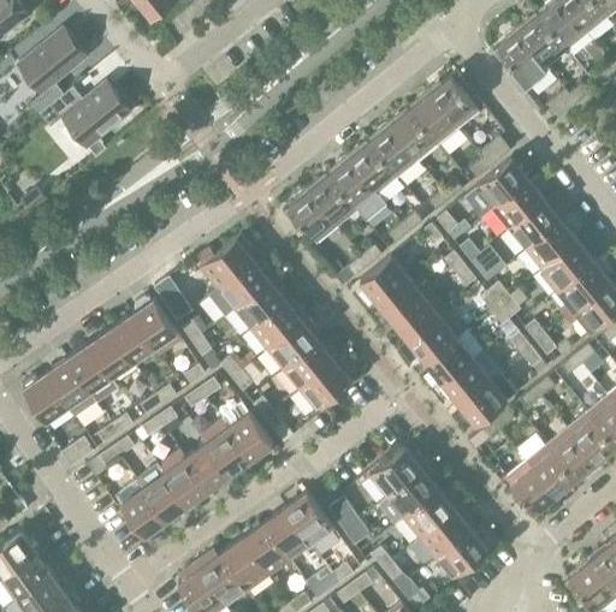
[(0,0),(0,39),(30,16),(17,0),(0,0)]
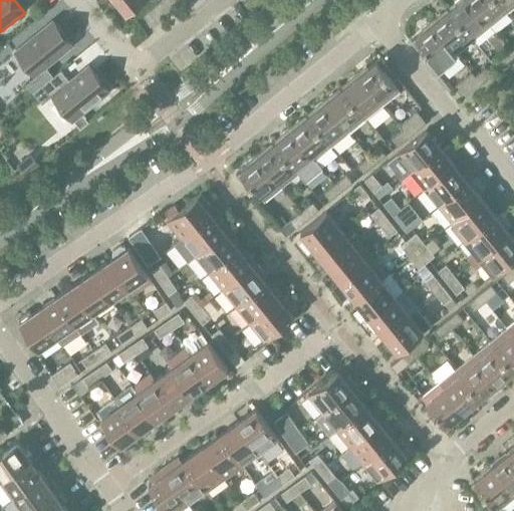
[(103,11),(110,6),(104,0),(101,0),(97,3),(103,11)]
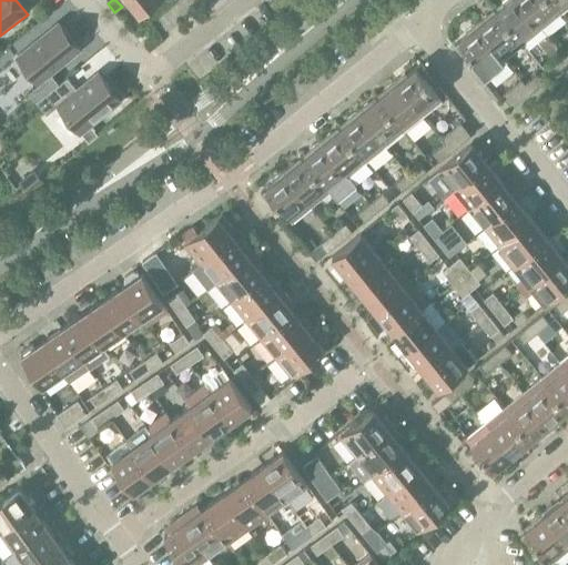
[(141,17),(161,0),(127,0),(128,1),(141,17)]
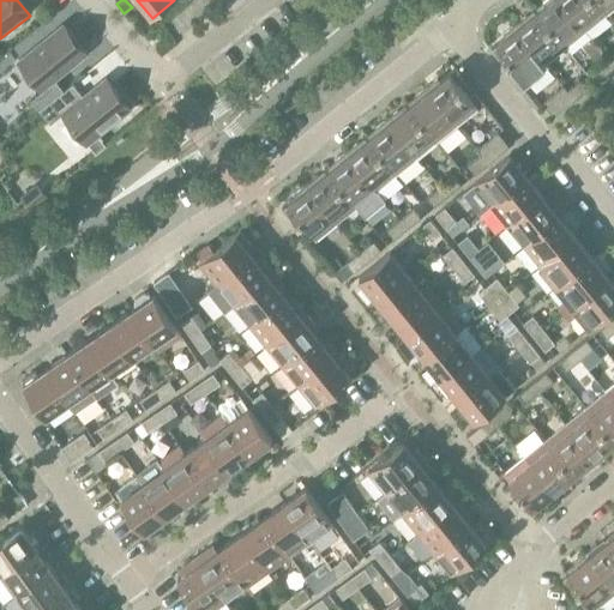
[(537,14),(566,49),(587,34),(559,0),(549,0),(543,5),(546,7),(537,14)]
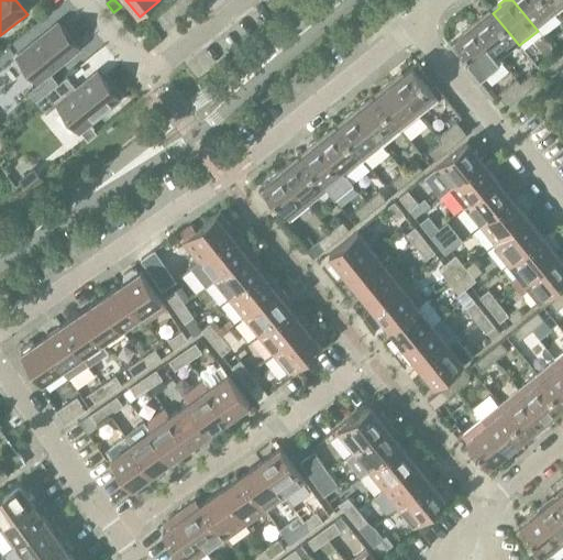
[(512,0),(538,31),(556,15),(543,0),(512,0)]
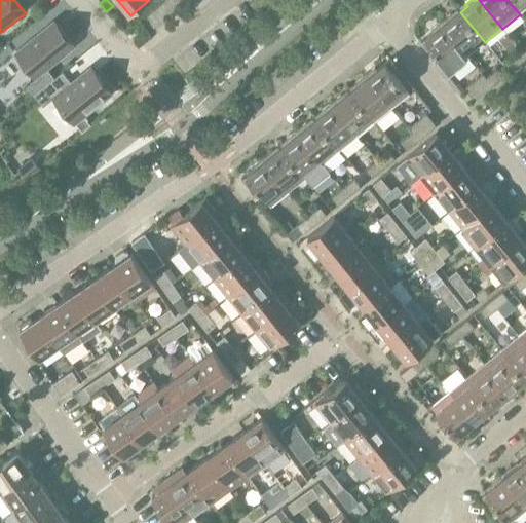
[(525,0),(508,0),(520,14),(525,8),(525,0)]
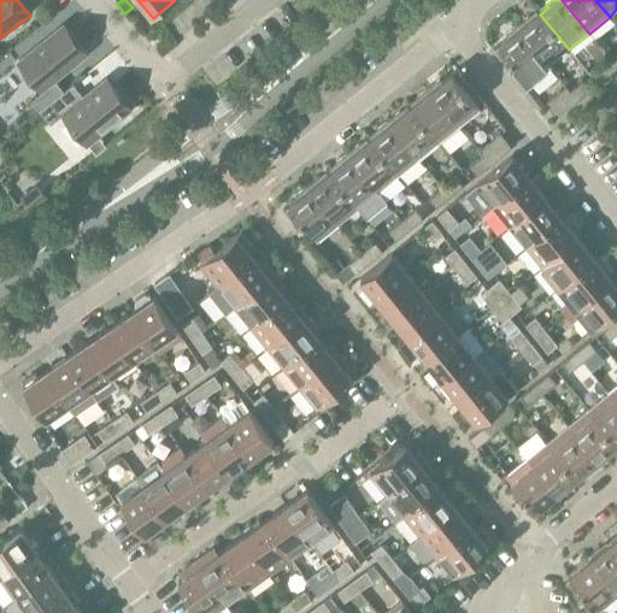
[(517,28),(548,66),(569,49),(540,15),(532,22),(529,19),(517,28)]
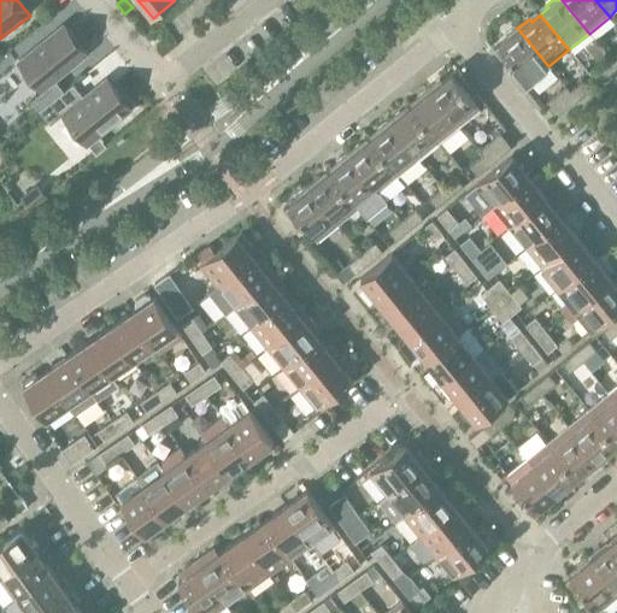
[(87,57),(63,27),(18,63),(42,93),(87,57)]
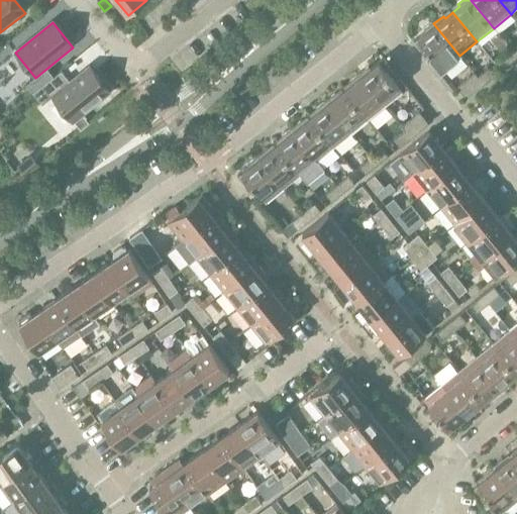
[(414,43),(420,52),(424,48),(444,73),(461,60),(459,57),(459,56),(433,23),(424,31),(426,33),(414,43)]
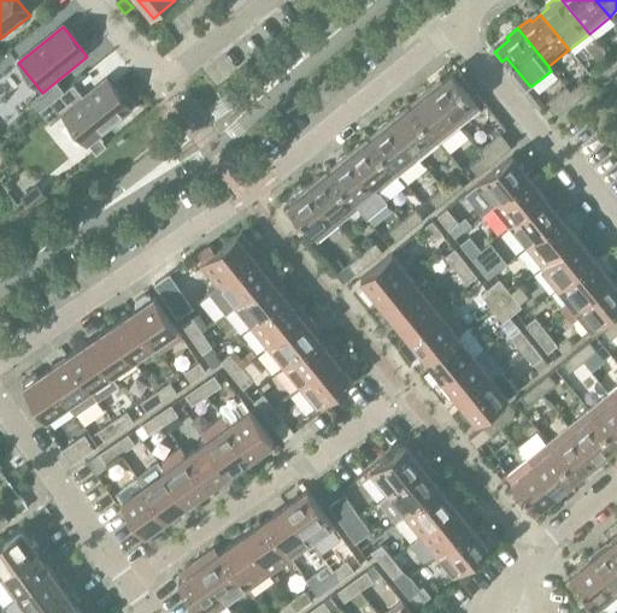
[(605,81),(616,71),(616,66),(611,60),(598,71),(605,81)]
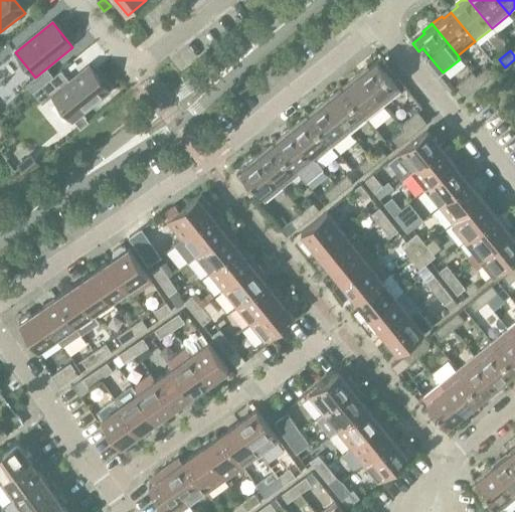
[(358,75),(384,108),(401,94),(384,71),(388,68),(382,61),(381,60),(369,69),(367,67),(358,75)]
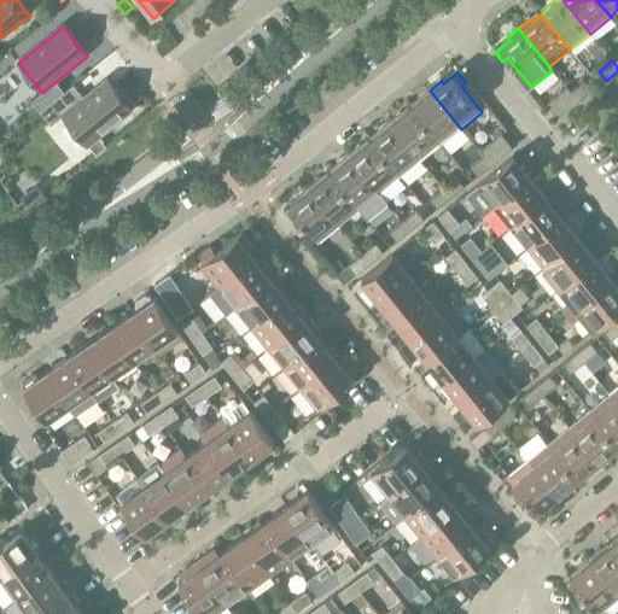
[(74,87),(51,105),(40,113),(52,128),(64,118),(87,147),(132,111),(129,109),(127,110),(118,100),(121,98),(108,81),(83,100),(74,87)]
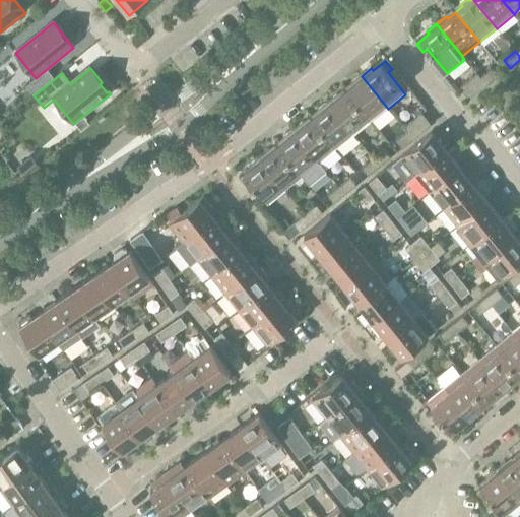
[(486,86),(499,77),(492,69),(480,78),(480,79),(486,86)]
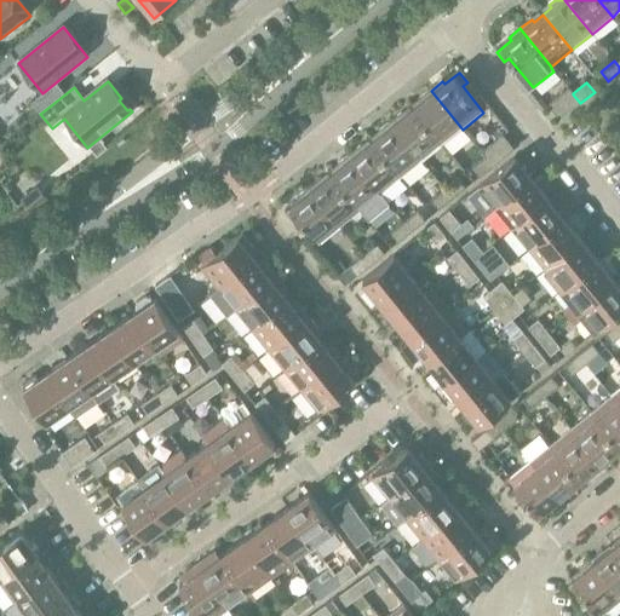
[(573,95),(573,93),(569,90),(549,107),(560,120),(580,103),(573,95)]
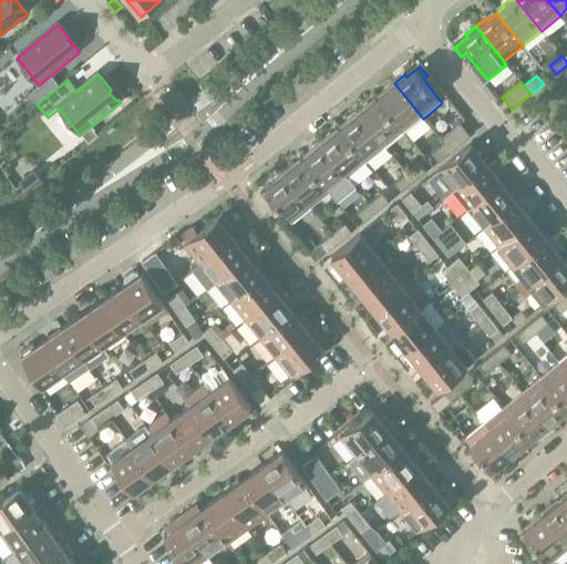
[(423,119),(394,83),(383,91),(385,94),(378,101),(404,134),(423,119)]
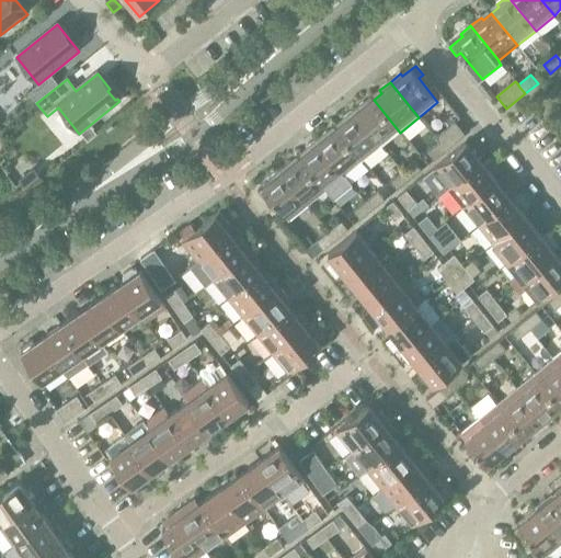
[(353,112),(381,147),(400,133),(374,100),(366,106),(364,103),(353,112)]
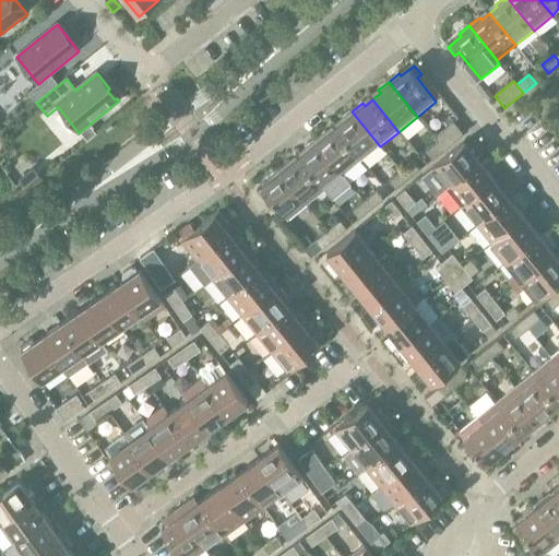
[(335,129),(361,162),(380,146),(352,111),(341,120),(343,122),(335,129)]
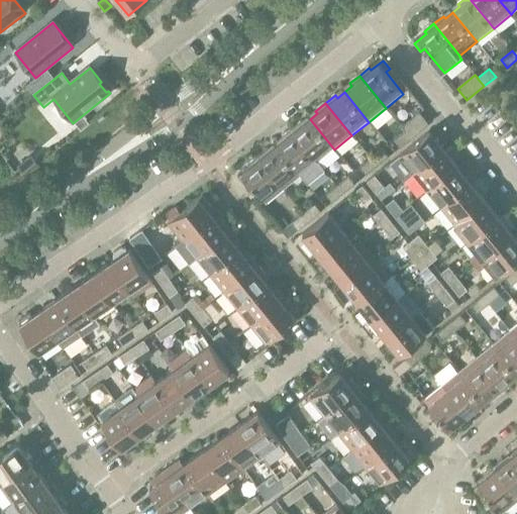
[(411,139),(429,125),(420,114),(402,128),(405,132),(411,139)]
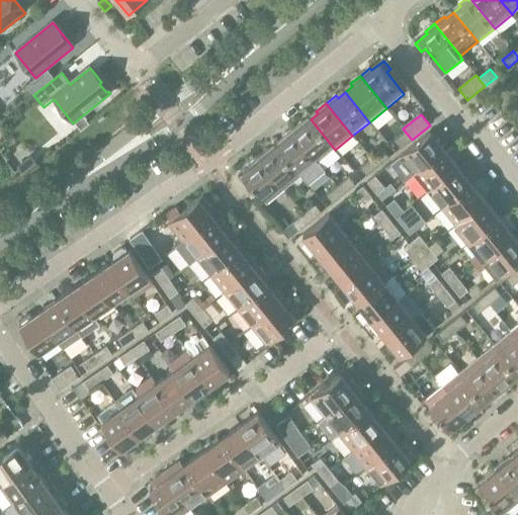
[(291,131),(318,163),(335,150),(311,119),(304,125),(301,122),(291,131)]
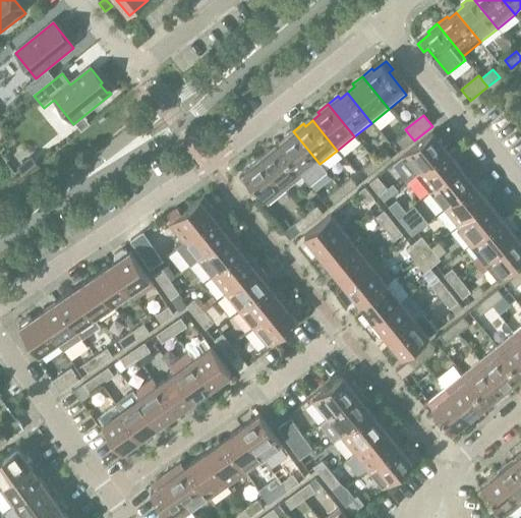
[(286,141),(279,148),(303,178),(310,186),(327,173),(320,164),(293,131),(284,139),(286,141)]
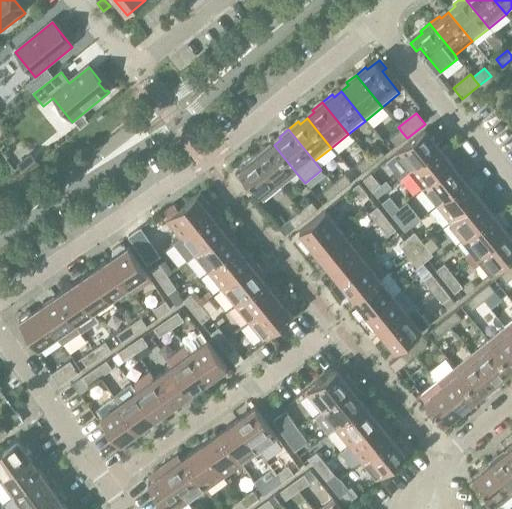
[(396,148),(407,138),(401,131),(390,140),(396,148)]
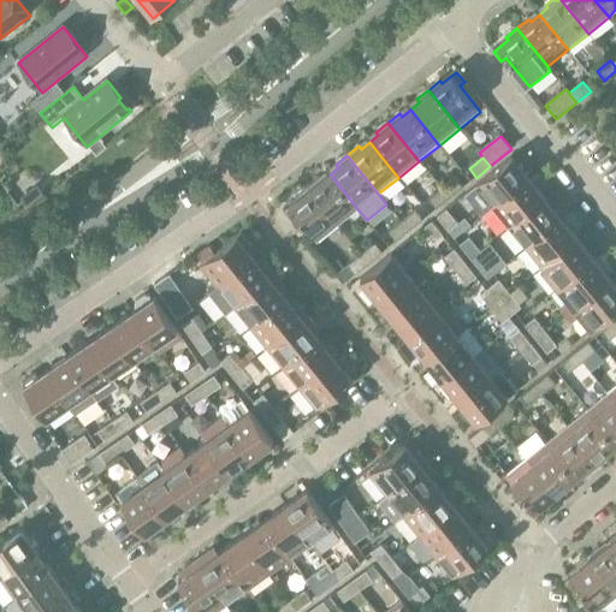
[(475,188),(463,197),(481,219),(493,209),(529,179),(511,159),(475,188)]
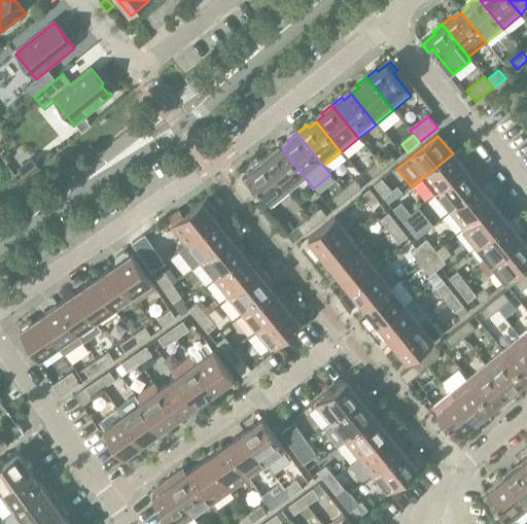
[(262,161),(289,195),(307,180),(282,149),(274,155),(272,152),(262,161)]
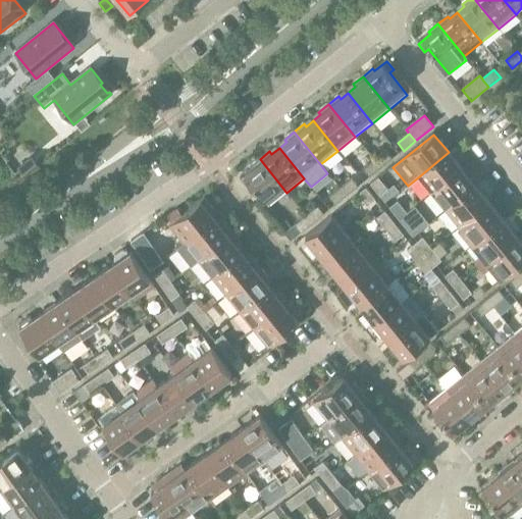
[(386,152),(374,161),(380,169),(393,159),(386,152)]
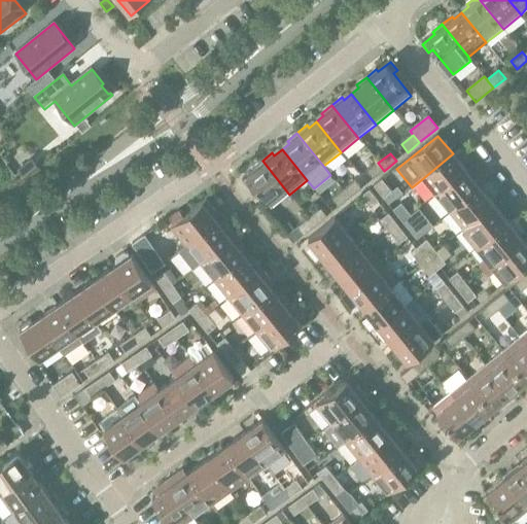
[(435,196),(466,171),(453,153),(422,179),(435,196)]
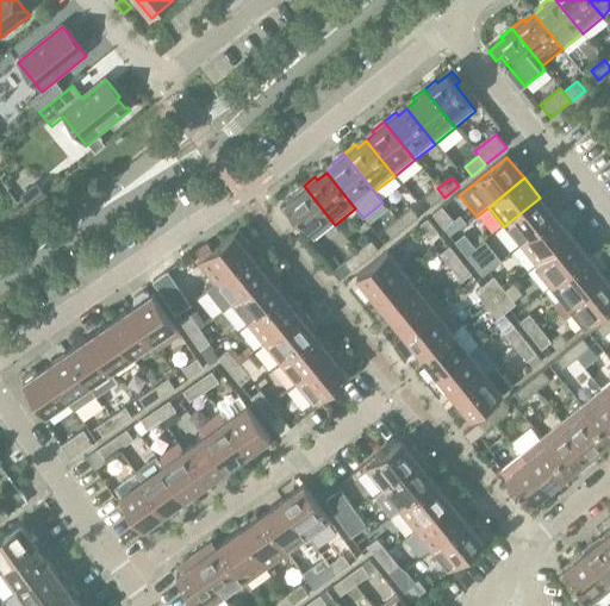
[(281,211),(288,219),(293,216),(313,242),(335,225),(304,186),(292,195),(294,198),(280,210),(281,211)]
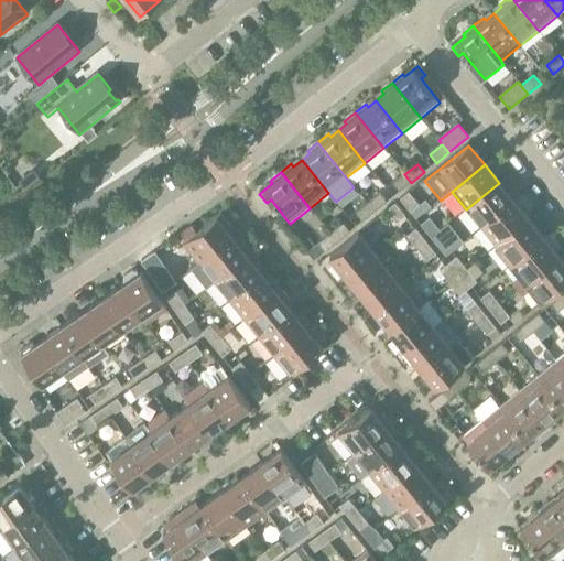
[(411,183),(404,174),(392,184),(399,193),(411,183)]
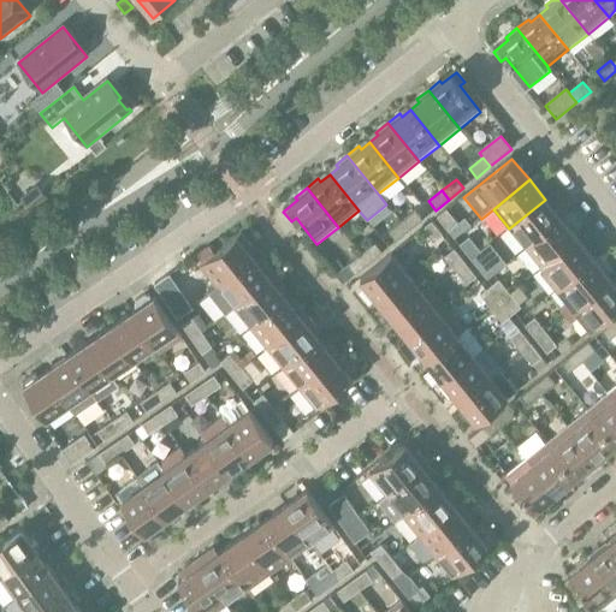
[(31,211),(46,198),(41,192),(36,196),(33,191),(23,200),(31,211)]
